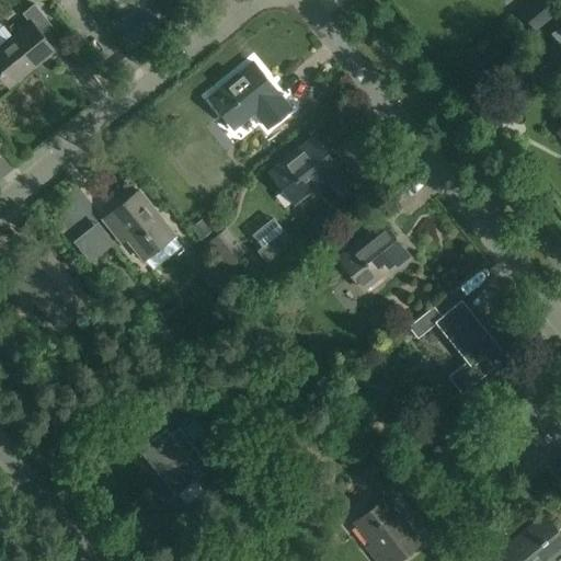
[(542,0),(524,16),(535,30),(556,13),(544,0),(542,0)]
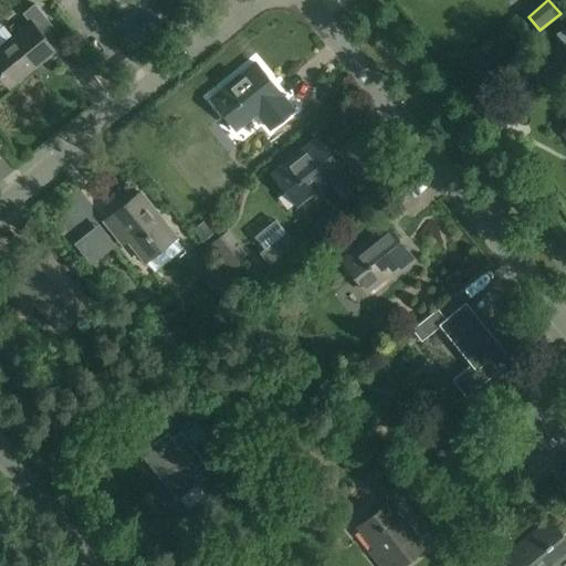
[(30,21),(0,45),(0,75),(9,86),(53,52),(50,48),(62,38),(35,2),(23,12),(30,21)]
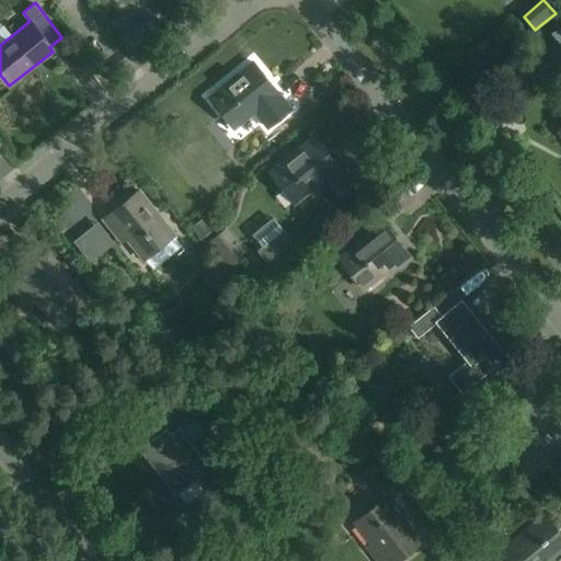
[(545,77),(560,63),(560,45),(558,42),(533,61),(545,77)]
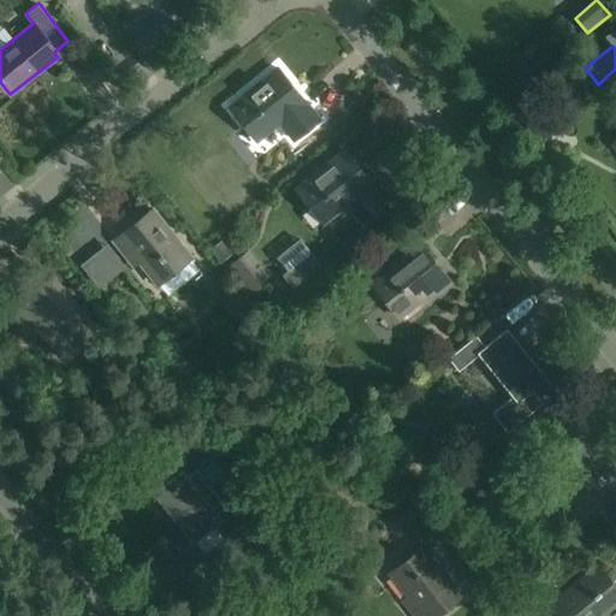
[(319,120),(309,108),(278,69),(230,107),(256,141),(279,123),(294,141),(319,120)]
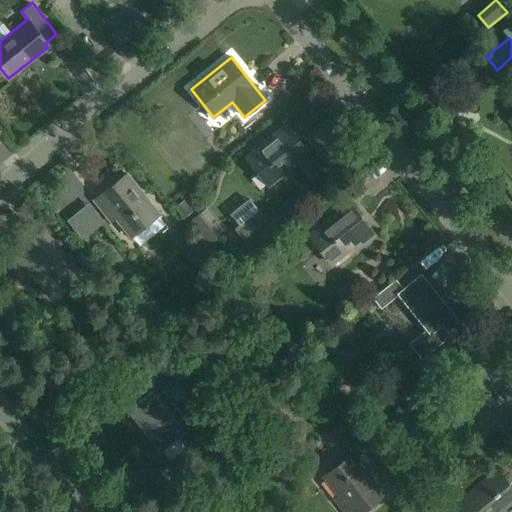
[(322,170),(312,158),(287,126),(246,158),(268,186),(287,171),(300,187),(322,170)]
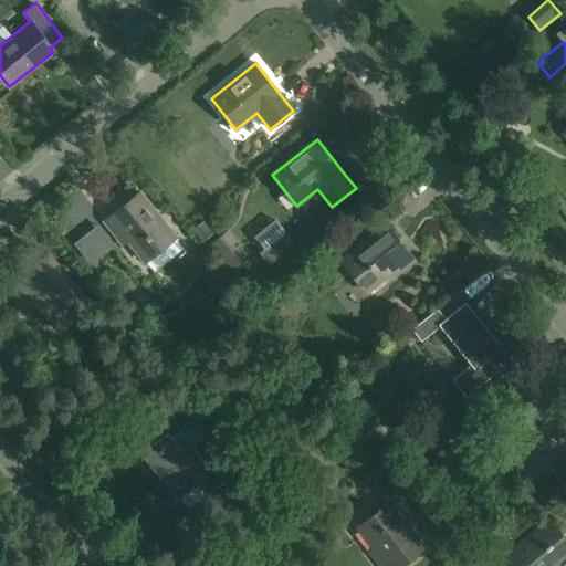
[(128,241),(145,262),(176,237),(140,192),(105,221),(124,244),(128,241)]
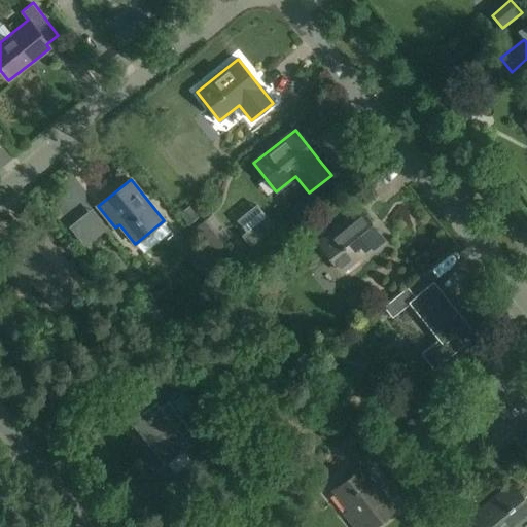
[(390,201),(402,196),(395,181),(383,186),(390,201)]
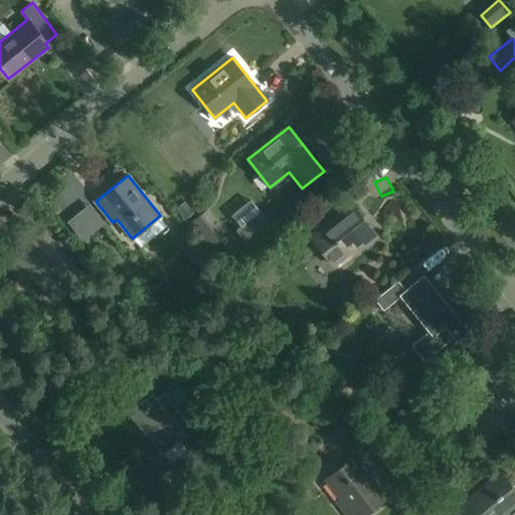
[(190,209),(184,201),(174,209),(181,217),(190,209)]
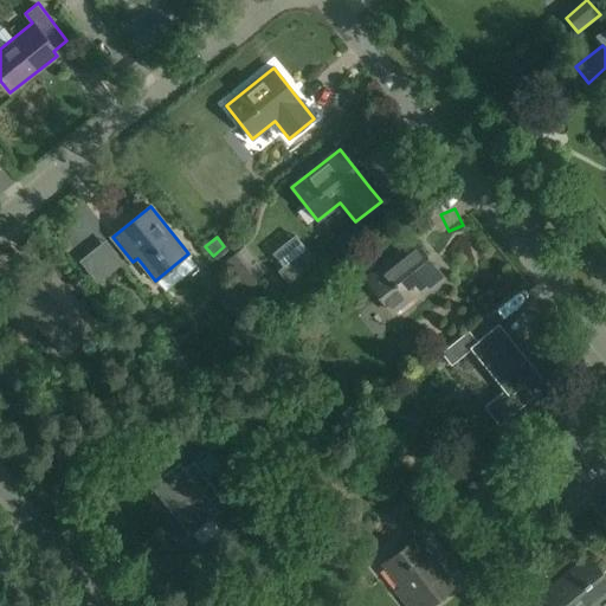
[(414,295),(418,300),(444,279),(412,240),(365,278),(392,313),(414,295)]
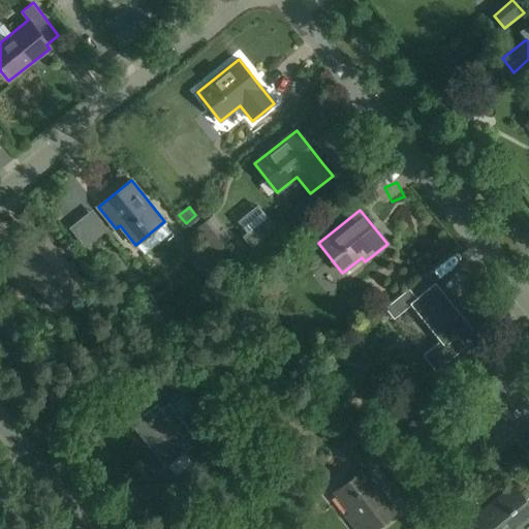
[(84,286),(44,238),(4,270),(23,293),(34,284),(55,310),(84,286)]
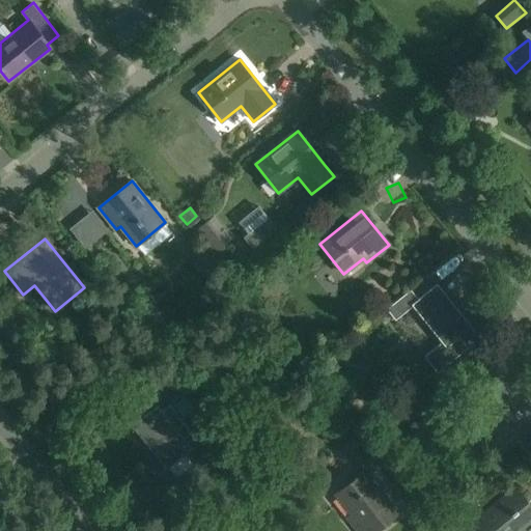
[(437,284),(418,299),(411,289),(387,308),(395,317),(412,305),(441,342),(423,356),(437,373),(480,338),(457,309),(454,312),(445,301),(448,298),(437,284)]
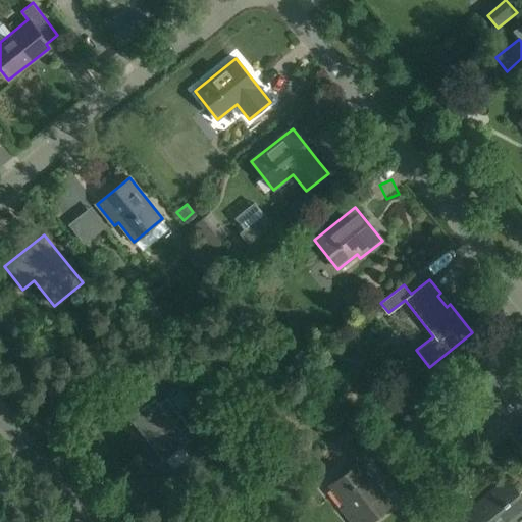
[(183,343),(180,341),(175,340),(172,343),(171,347),(174,350),(179,351),(181,348),(183,343)]
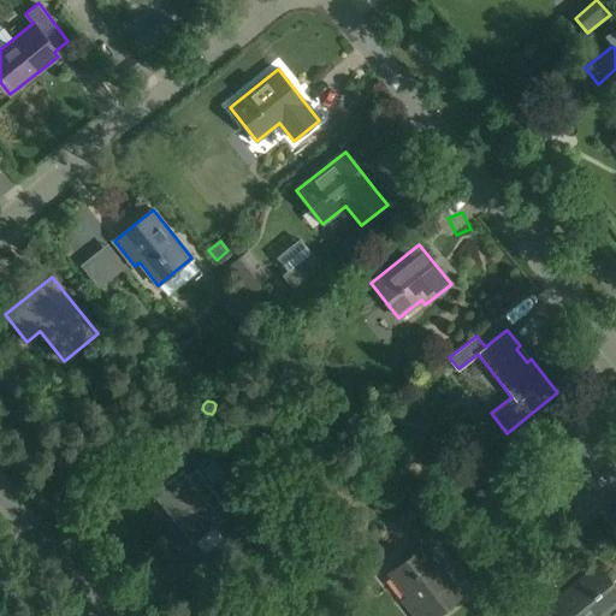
[(582,526),(615,498),(615,465),(582,422),(552,446),(588,491),(568,507),(582,526)]
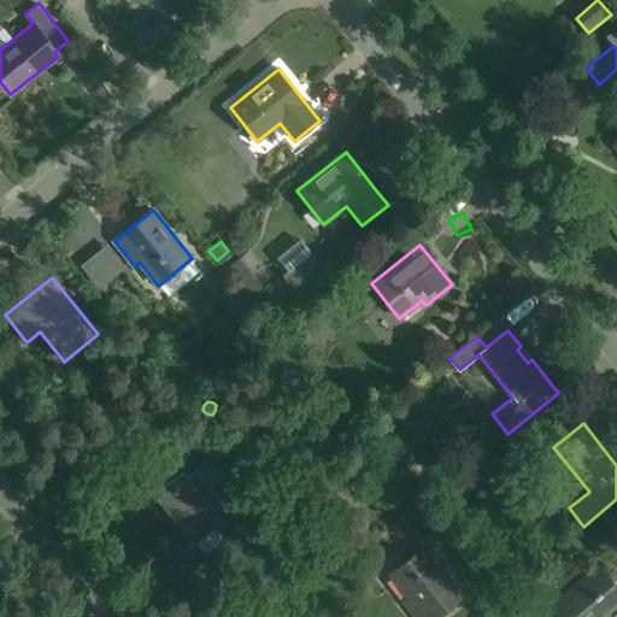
[(144,482),(170,515),(175,512),(184,526),(181,528),(194,545),(216,528),(225,540),(250,521),(230,495),(223,501),(198,470),(218,454),(203,434),(144,482)]
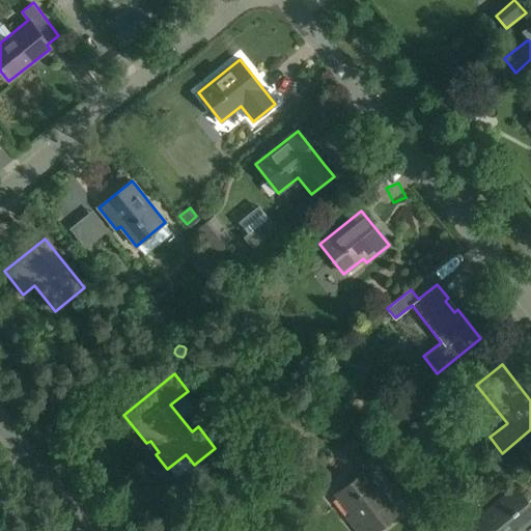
[(356,413),(345,422),(356,435),(366,426),(356,413)]
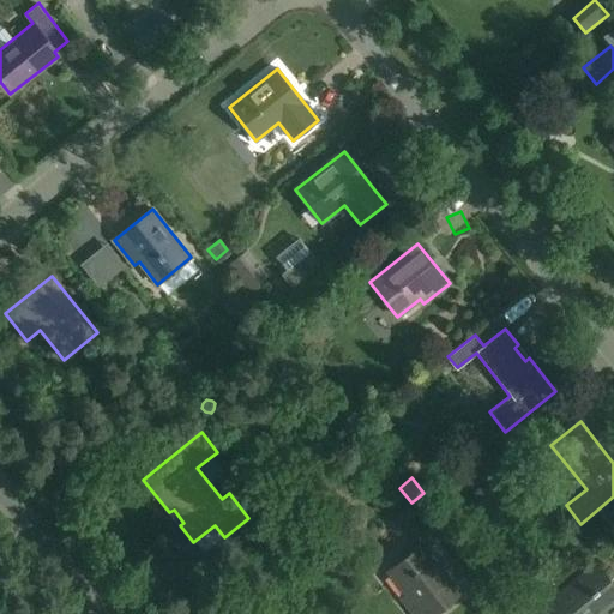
[(429,494),(415,505),(427,519),(441,509),(429,494)]
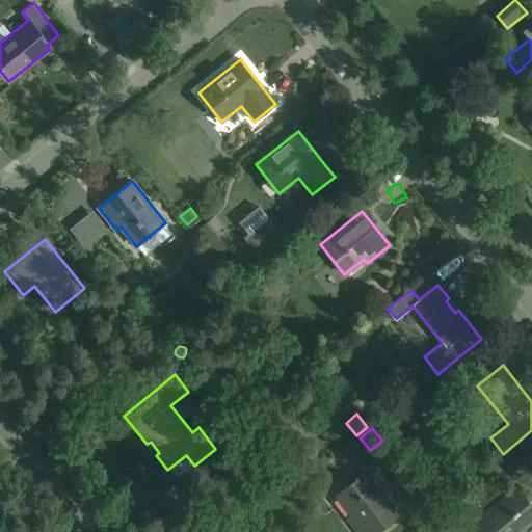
[(358,467),(368,459),(352,440),(342,448),(358,467)]
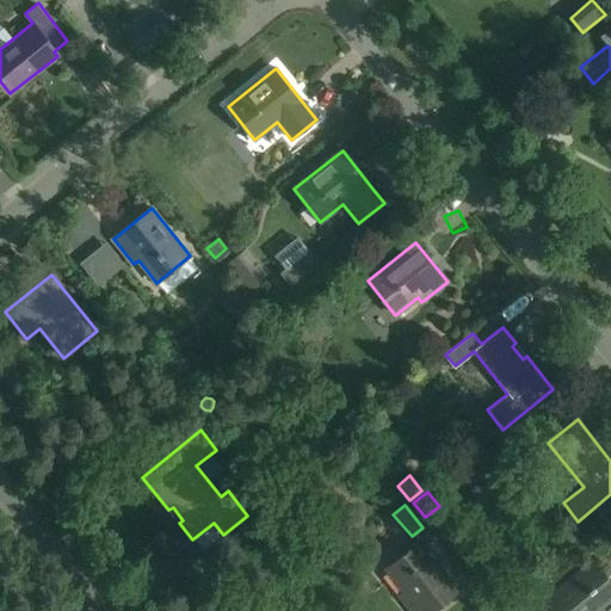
[(266,535),(273,544),(282,538),(273,529),(266,535)]
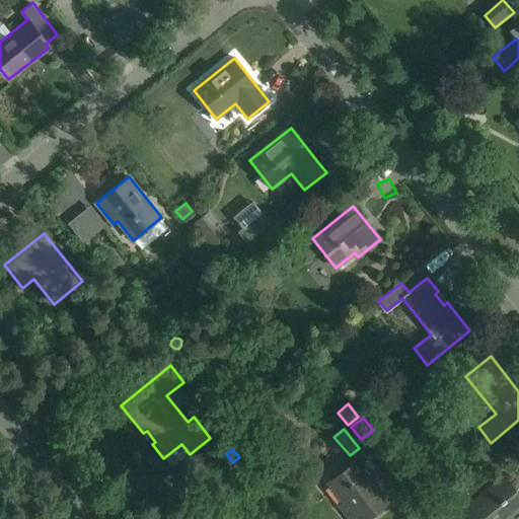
[(350,518),(366,518),(389,501),(356,460),(328,483),(343,501),(339,505),(350,518)]
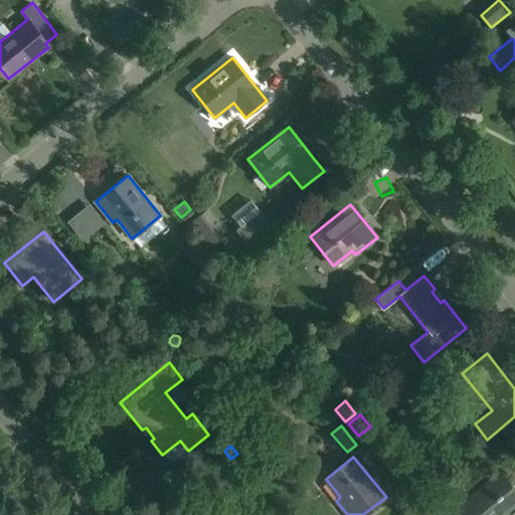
[(514,514),(514,493),(498,474),(459,506),(466,514),(514,514)]
